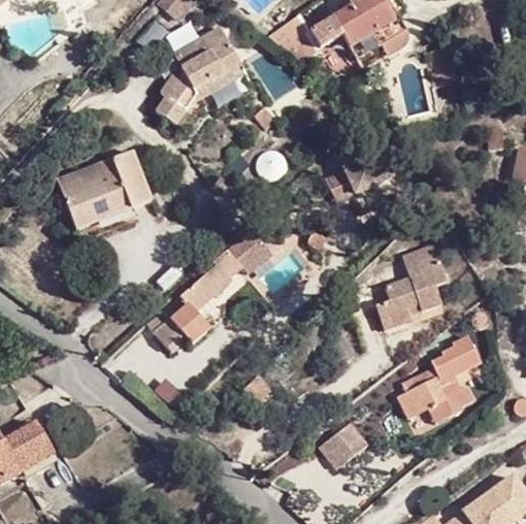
[(167,0),(181,8),(189,0),(167,0)]
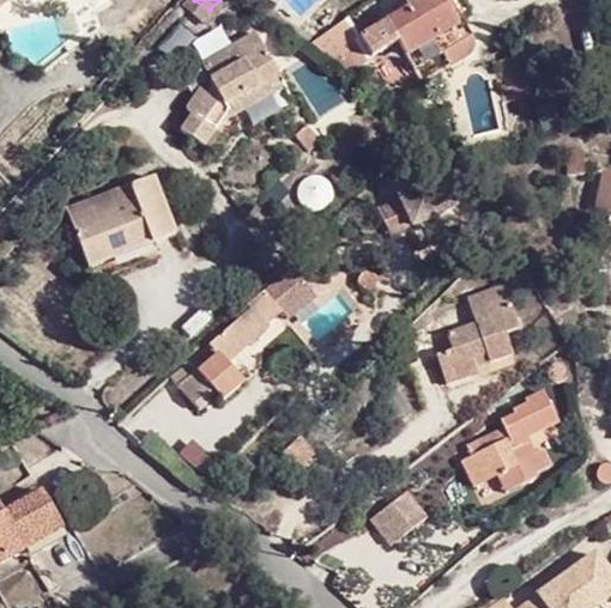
[(410,0),(411,2),(400,8),(387,16),(399,38),(413,67),(443,50),(467,37),(470,36),(448,0),(410,0)]
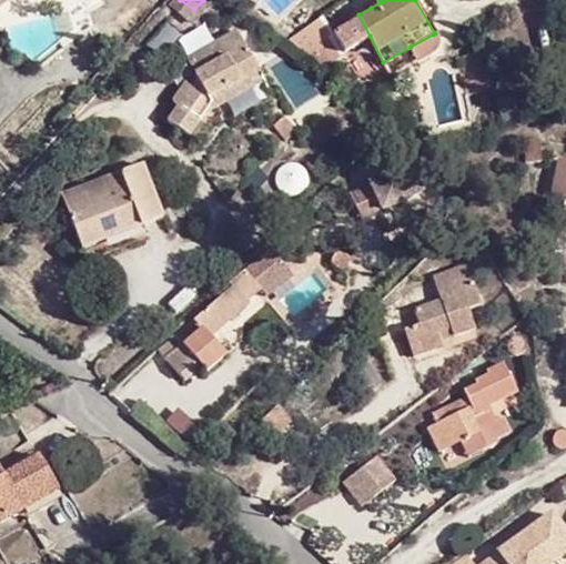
[(324,13),(290,38),(307,51),(317,46),(336,37),(343,50),(370,36),(359,14),(333,28),(324,13)]
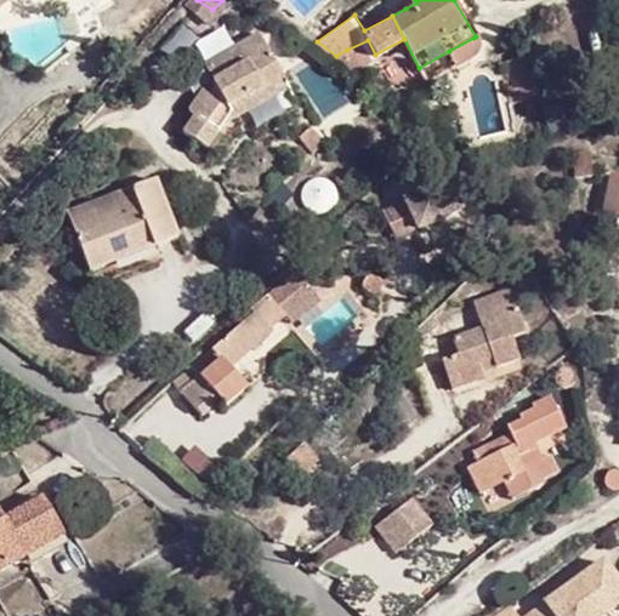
[(208,153),(225,132),(232,121),(256,108),(254,103),(288,85),(259,33),(237,45),(246,61),(214,80),(217,86),(210,95),(205,91),(192,113),(196,115),(183,133),(208,153)]
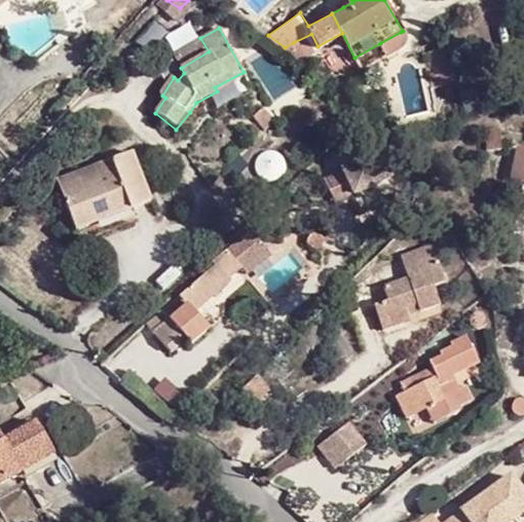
[(401,32),(380,43),(386,53),(405,43),(405,37),(401,32)]
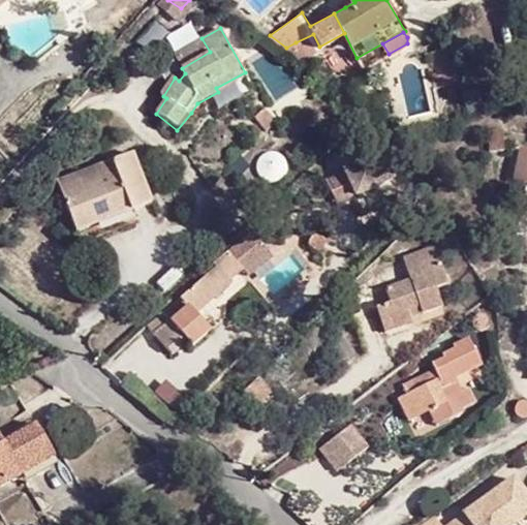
[(174,54),(182,68),(210,52),(202,38),(174,54)]
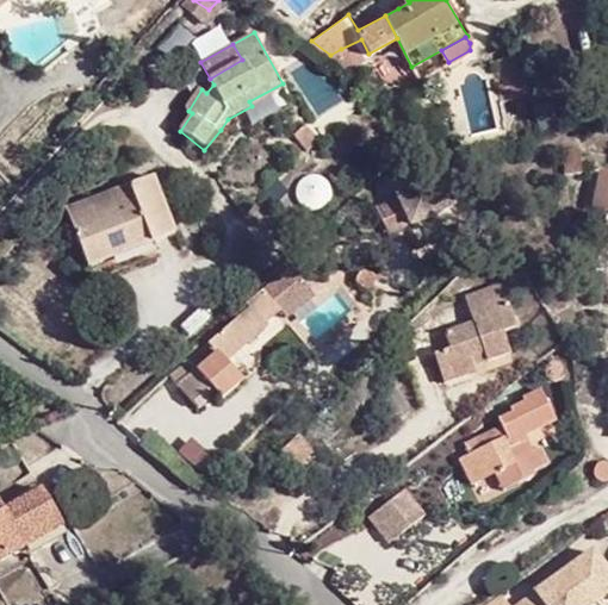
[(330,55),(348,69),(355,63),(341,49),(330,55)]
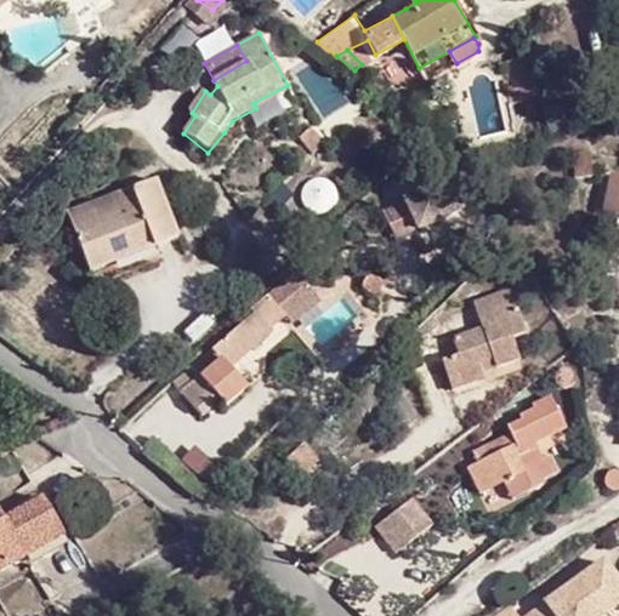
[(510,60),(518,100),(538,96),(535,81),(546,79),(540,51),(510,60)]
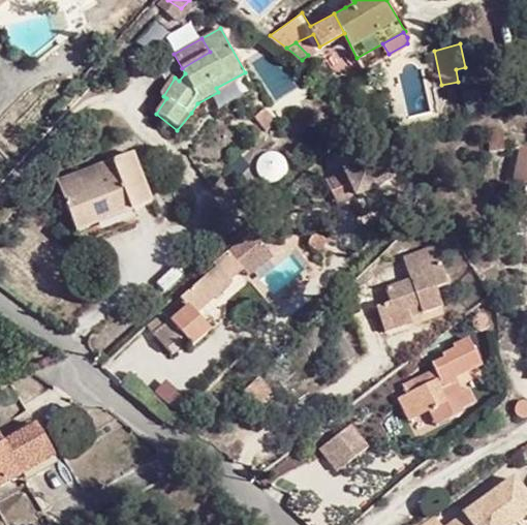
[(197,103),(191,113),(250,82),(245,72),(216,88),(218,92),(197,103)]
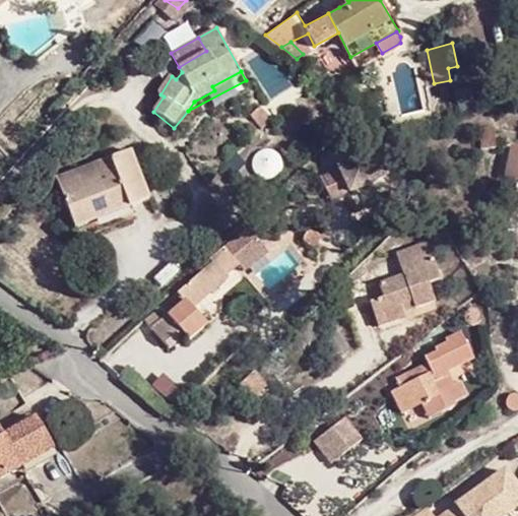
[(252,109),(264,123),(273,116),(262,101),(252,109)]
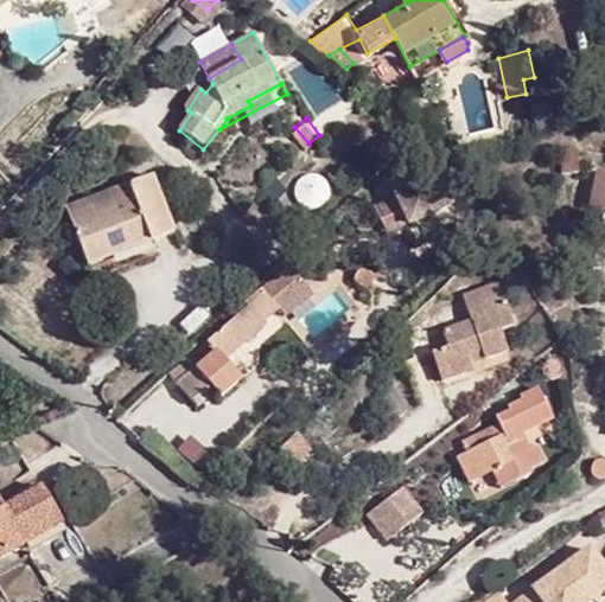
[(561,148),(562,171),(577,171),(575,148),(561,148)]
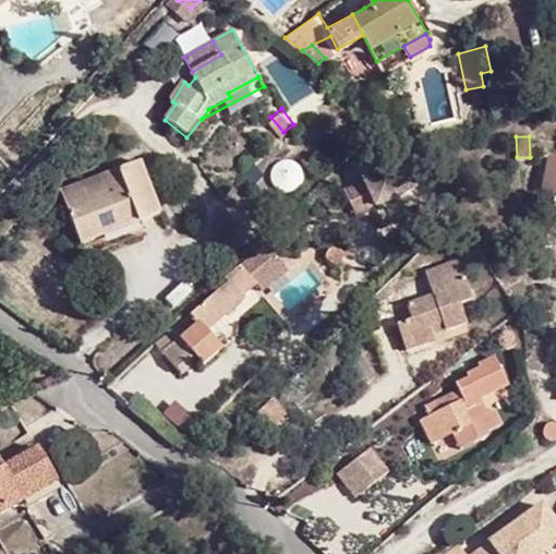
[(555,152),(553,152),(545,184),(555,187),(555,152)]
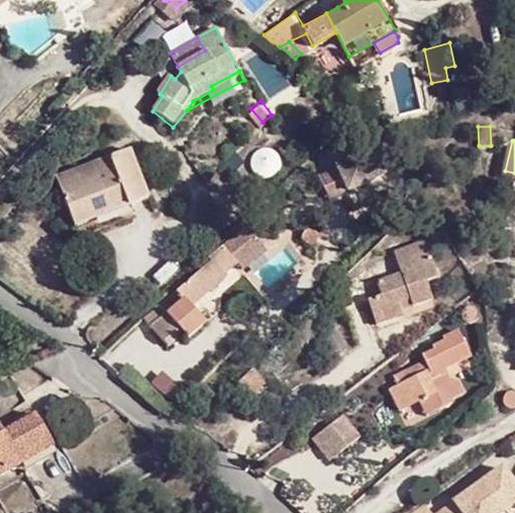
[(75,223),(95,215),(93,211),(125,198),(127,202),(146,194),(127,146),(56,176),(75,223)]
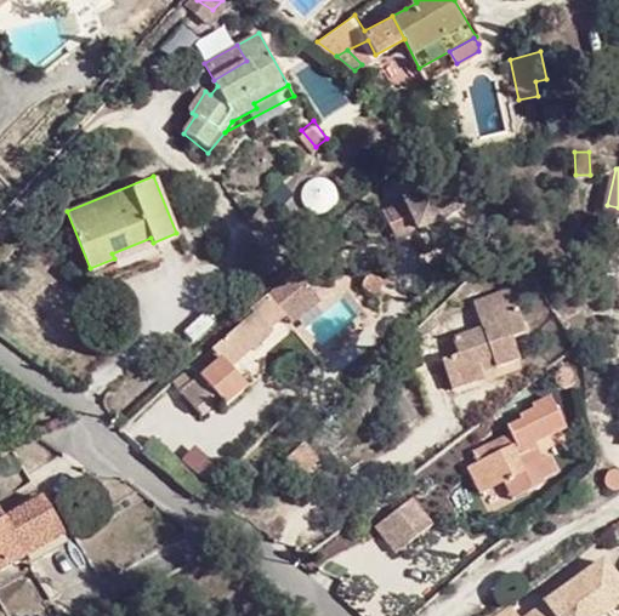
[(387,222),(458,218),(455,178),(386,182),(387,222)]
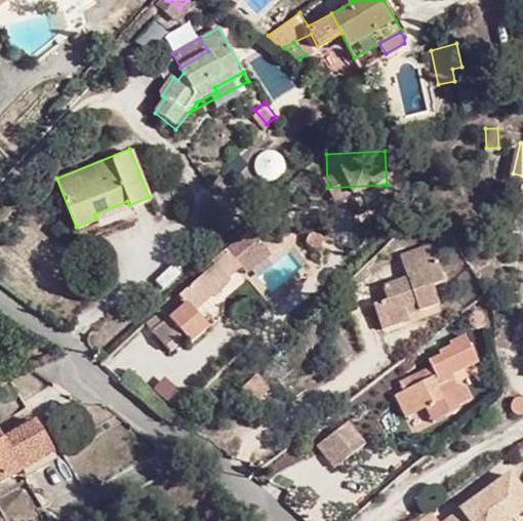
[(94,214),(96,218),(129,205),(127,201),(94,214)]
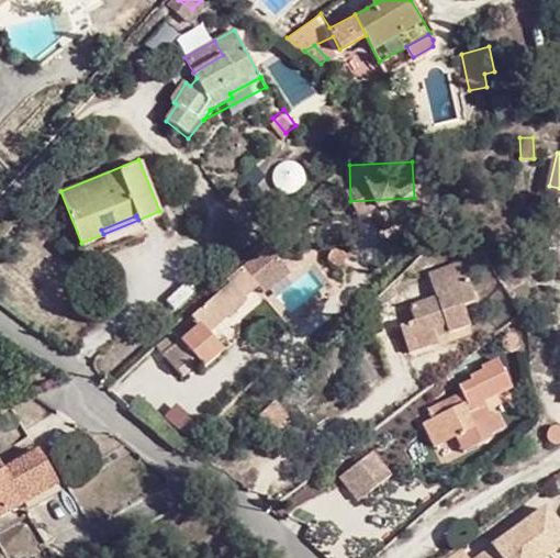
[(437,341),(434,334),(432,326),(446,322),(448,328),(469,320),(463,301),(476,298),(462,260),(428,272),(436,293),(409,304),(414,319),(399,324),(409,350),(437,341)]
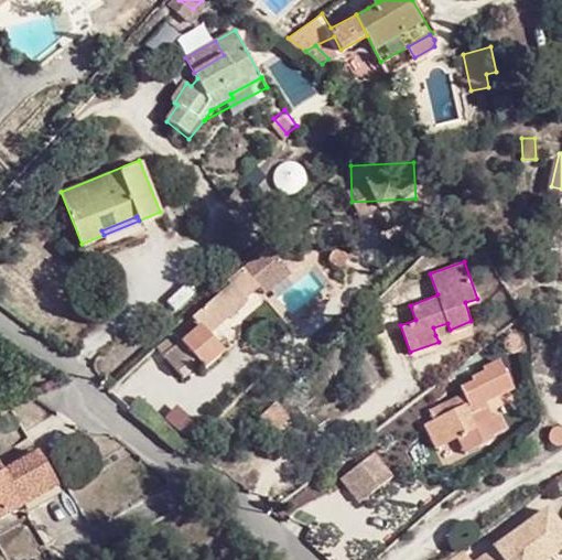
[(245,265),(241,268),(258,288),(262,284),(245,265)]
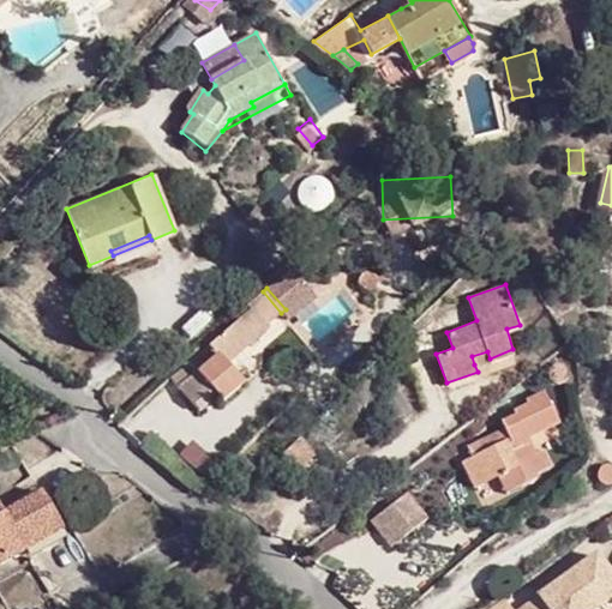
[(195,372),(198,375),(202,372),(213,385),(233,369),(228,363),(269,326),(268,324),(281,313),(263,291),(251,301),(252,301),(209,342),(217,353),(195,372)]
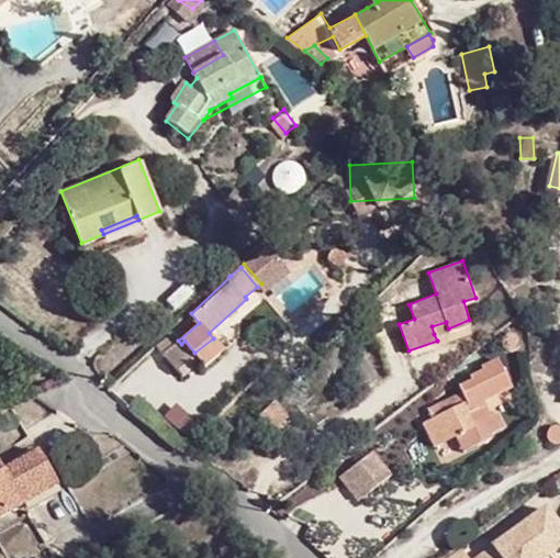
[(156,348),(165,357),(181,344),(178,341),(199,323),(191,313),(156,348)]
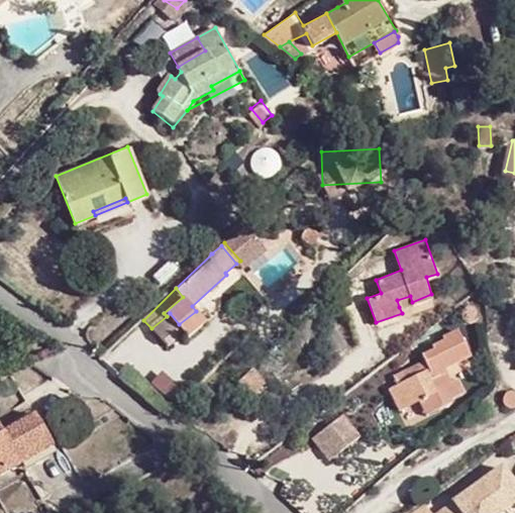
[(397,300),(399,307),(412,302),(410,296),(397,300)]
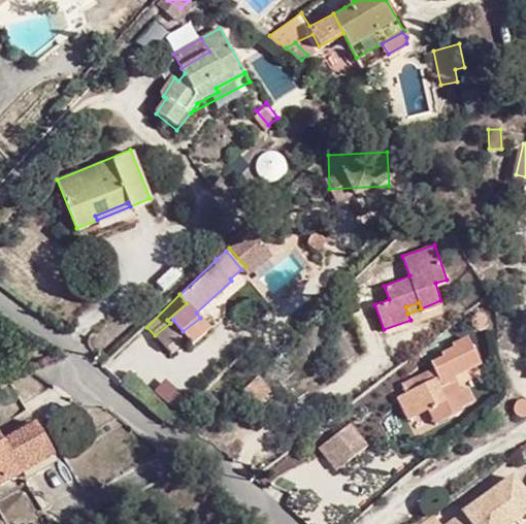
[(470,322),(471,326),(472,327),(473,328),(477,329),(478,331),(481,331),(486,328),(488,326),(489,322),(488,318),(487,316),(484,313),(479,312),(477,314),(472,316),(471,319),(470,322)]
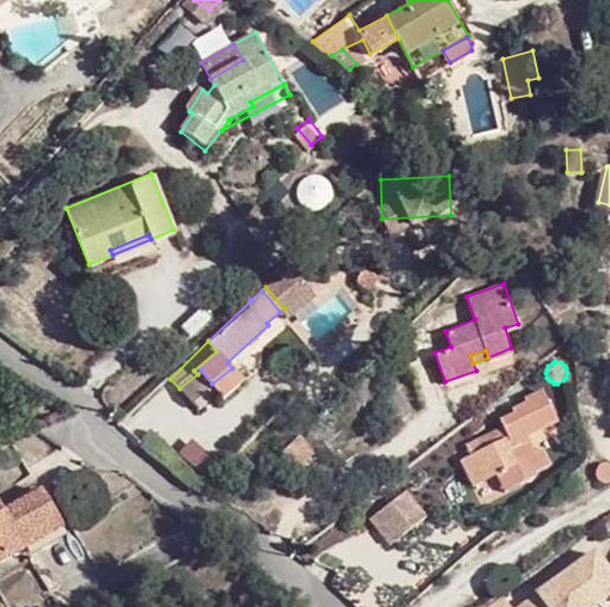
[(243,382),(238,375),(232,368),(212,384),(201,371),(197,374),(180,388),(199,411),(217,394),(221,400),(243,382)]
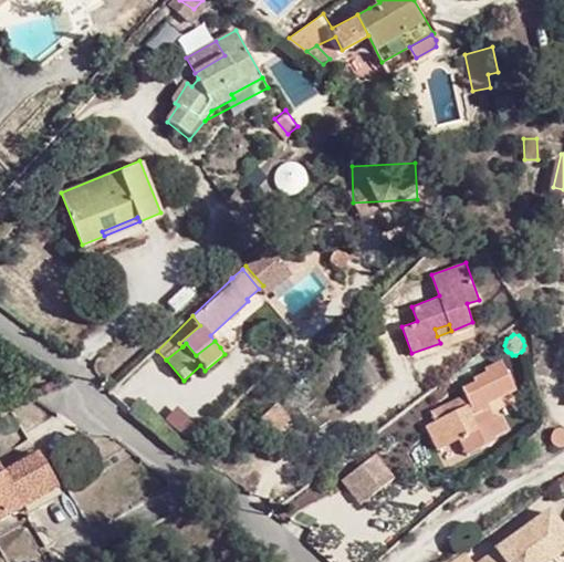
[(438,447),(459,437),(472,430),(481,448),(493,441),(492,436),(507,428),(500,414),(493,417),(488,406),(490,404),(487,396),(512,384),(500,356),(482,365),(484,368),(471,375),(473,381),(462,386),(466,393),(431,408),(436,419),(426,425),(438,447)]
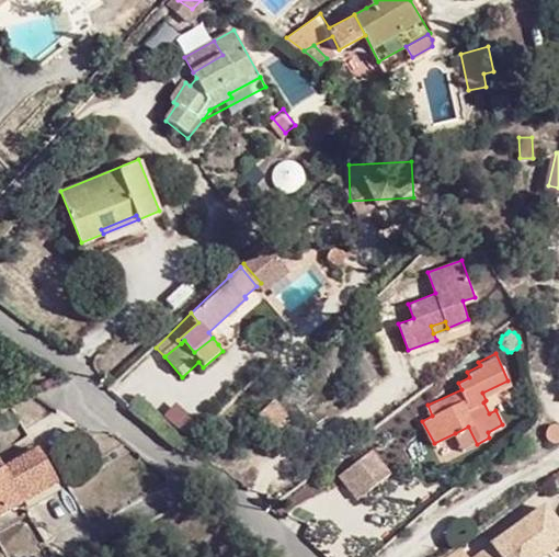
[(258,412),(272,425),(284,412),(270,399),(258,412)]
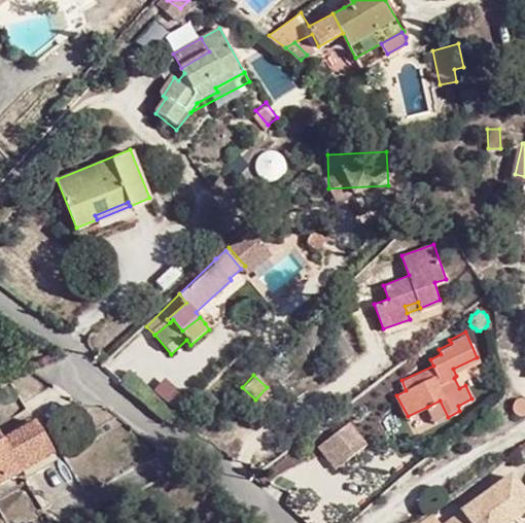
[(512,407),(513,410),(514,412),(516,413),(518,415),(521,415),(523,414),(524,413),(524,399),(521,398),(517,398),(514,401),(513,403),(512,407)]
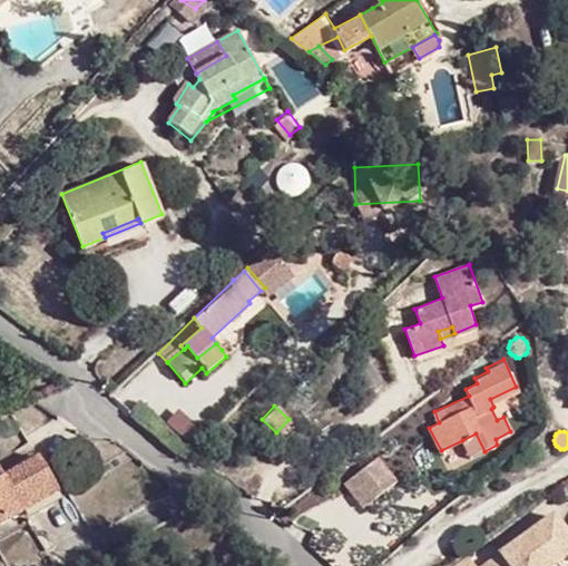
[(476,433),(462,440),(470,457),(485,451),(476,433)]
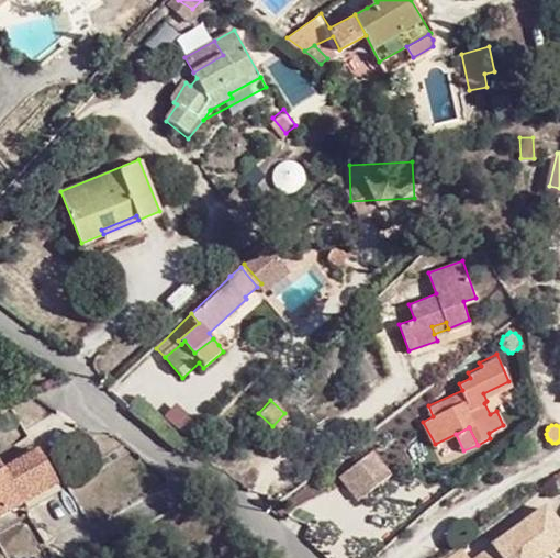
[(0,514),(59,480),(40,445),(7,466),(0,456),(0,514)]
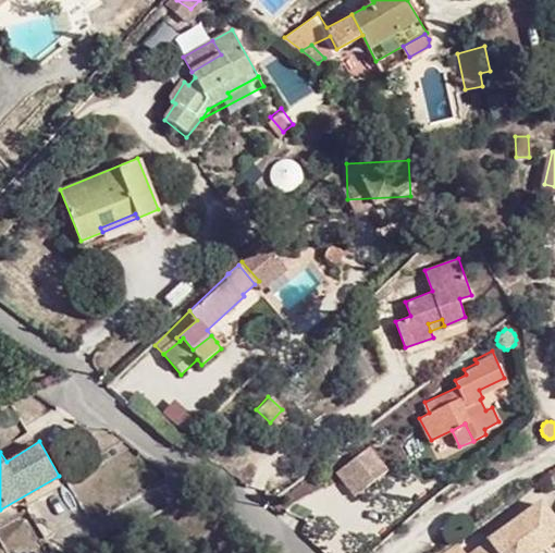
[(368,447),(335,471),(354,496),(386,471),(368,447)]
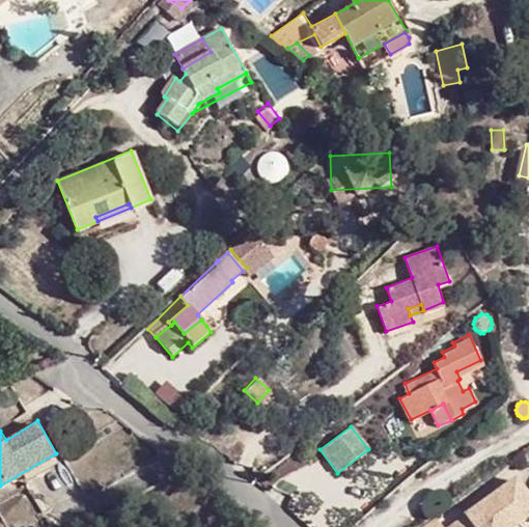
[(528,493),(518,478),(450,526),(525,526),(522,523),(528,517),(528,493)]
